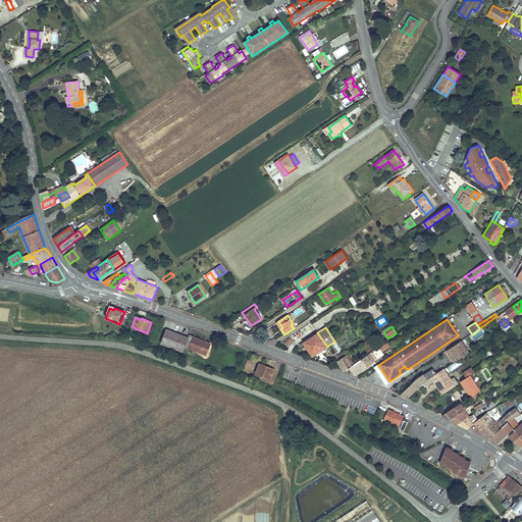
[(189,335),(188,337),(166,329),(161,344),(183,352),(185,346),(206,354),(210,344),(189,335)]
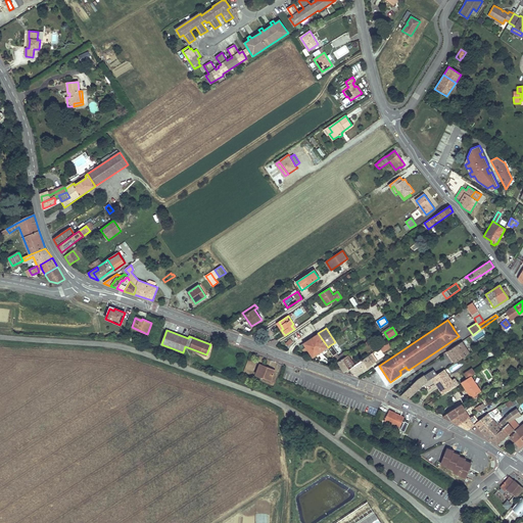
[(328,347),(318,333),(300,345),(302,350),(306,347),(313,358),(328,347)]
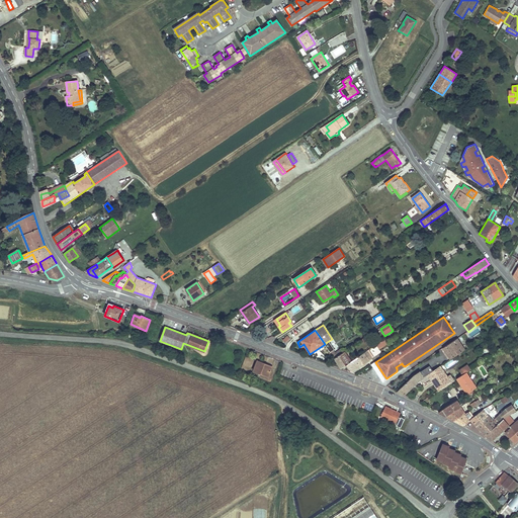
[(375,343),(378,349),(387,343),(384,337),(375,343)]
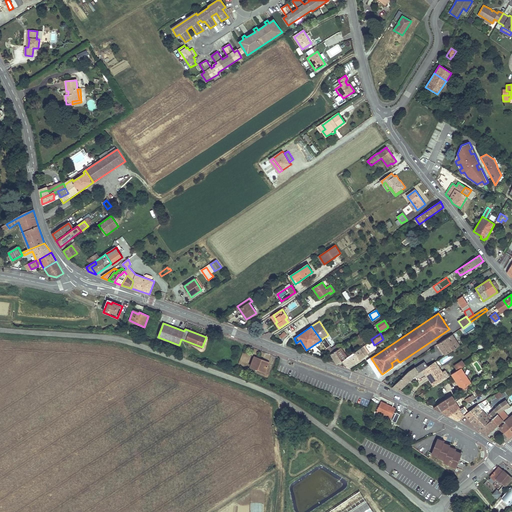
[(452,335),(438,344),(446,355),(459,346),(452,335)]
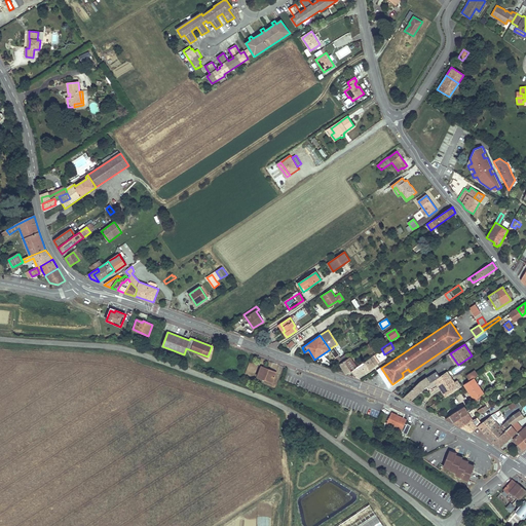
[(357,367),(352,371),(358,378),(378,364),(373,357),(357,367)]
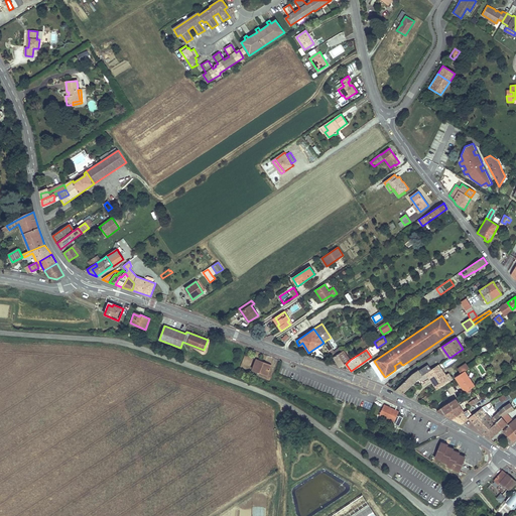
[(346,364),(350,360),(344,351),(334,358),(340,367),(346,364)]
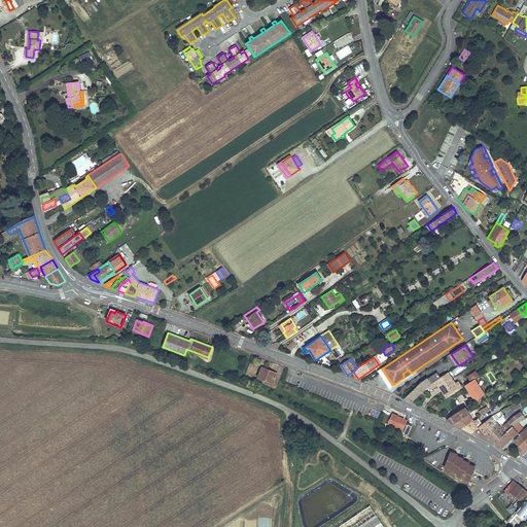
[(273,383),(276,373),(261,367),(257,377),(273,383)]
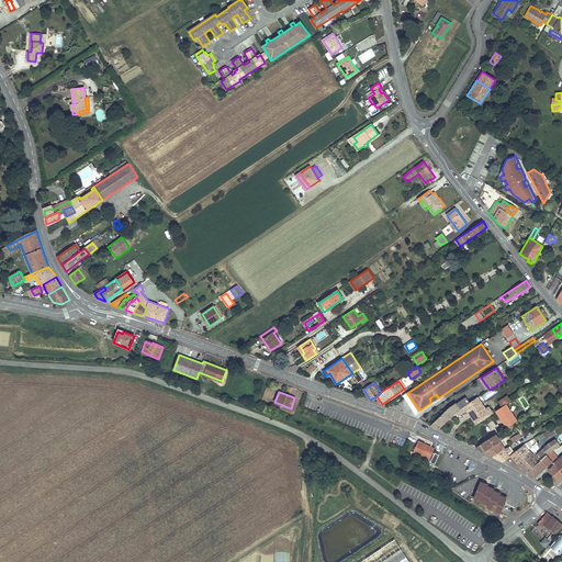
[(430,400),(430,403),(439,397),(437,396),(436,394),(429,398),(430,400)]
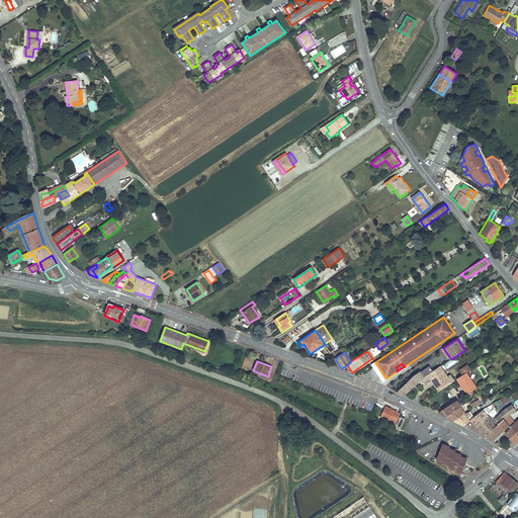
[(459,370),(462,375),(466,372),(470,369),(467,364),(459,370)]
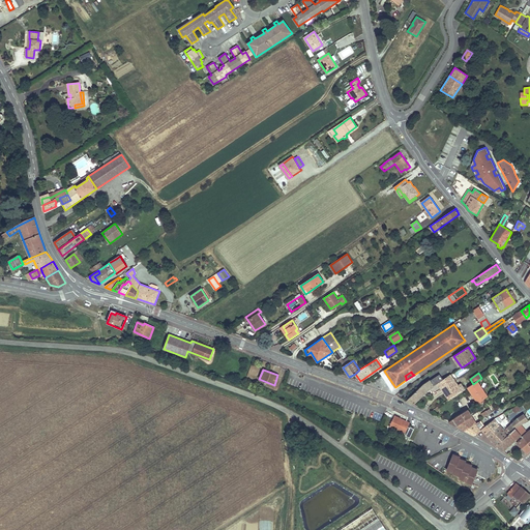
[(392,383),(386,374),(384,376),(390,384),(392,383)]
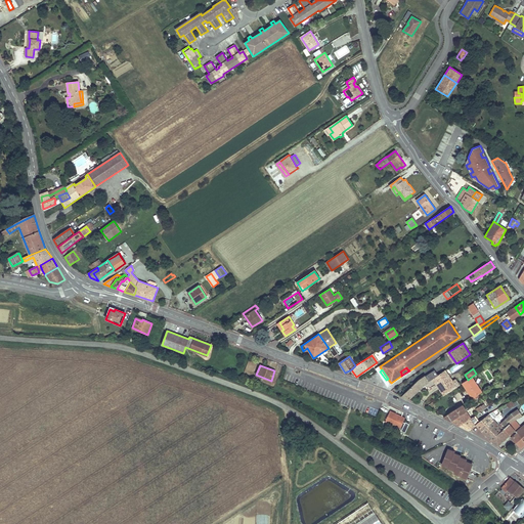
[(435,370),(426,377),(429,381),(433,379),(440,374),(438,372),(436,373),(435,370)]
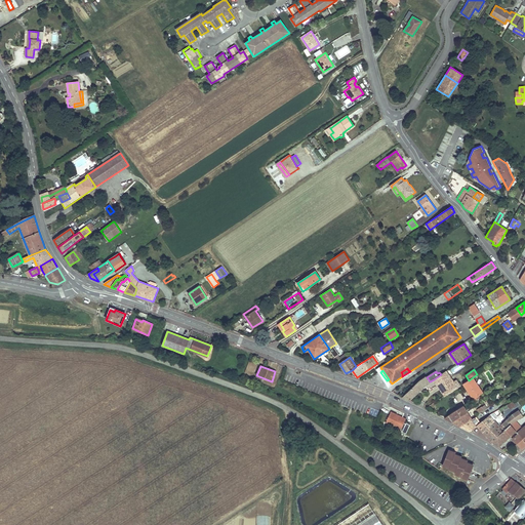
[(446,371),(441,374),(434,379),(437,384),(445,396),(457,388),(446,371)]
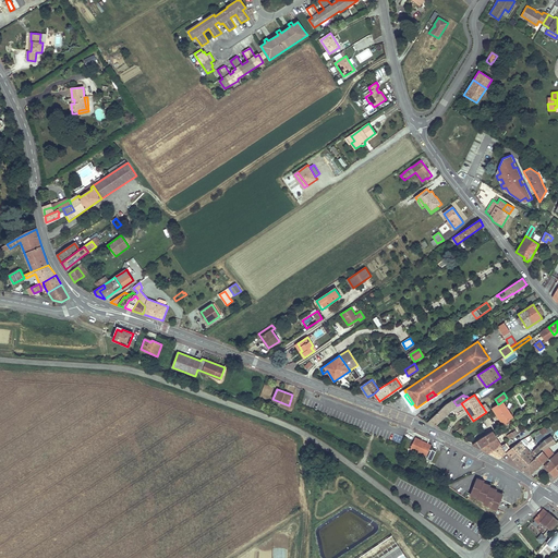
[(459,411),(464,408),(461,403),(457,405),(453,401),(452,400),(446,404),(428,422),(435,425),(451,410),(456,407),(459,411)]
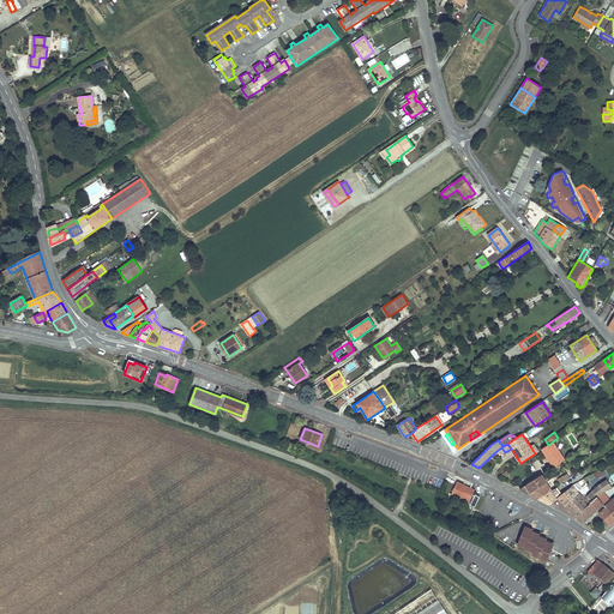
[(551,458),(554,465),(564,459),(553,441),(548,445),(542,449),(548,459),(551,458)]
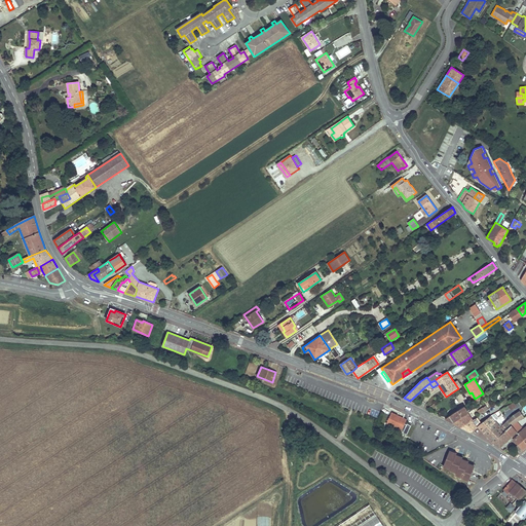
[(468,413),(464,407),(450,416),(454,422),(468,413)]
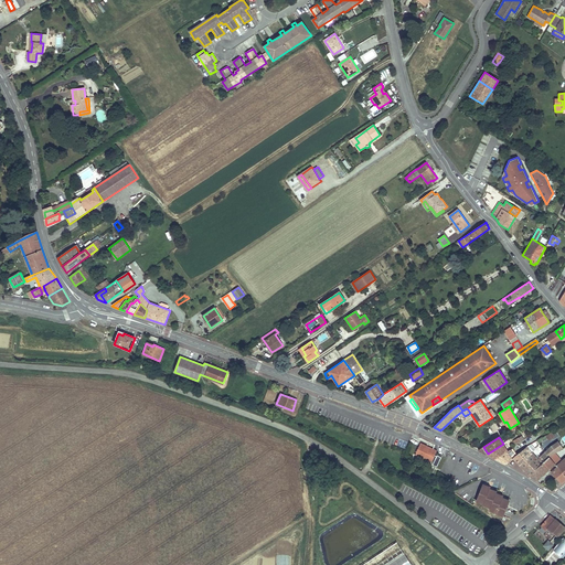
[(537,459),(532,452),(518,464),(529,476),(550,457),(563,448),(564,446),(564,437),(551,447),(537,459)]
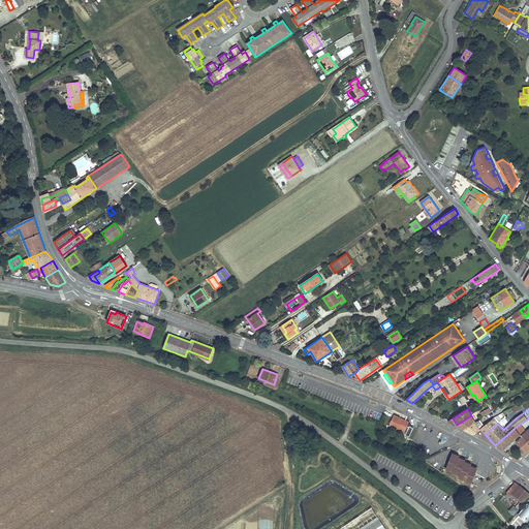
[(485,434),(498,424),(496,422),(505,416),(503,412),(493,418),(484,426),(480,429),(485,434)]
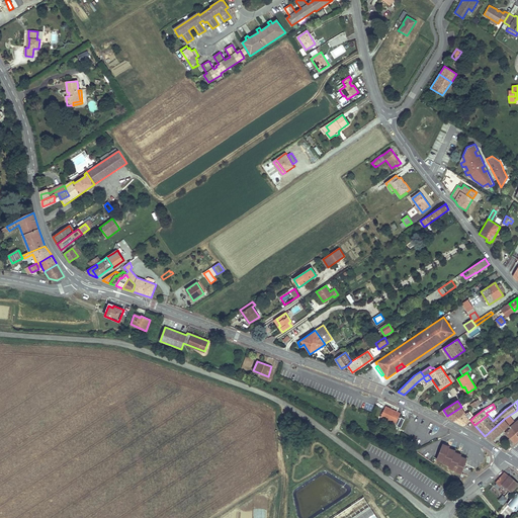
[(385,406),(380,416),(398,424),(397,425),(401,427),(405,419),(401,417),(401,418),(399,417),(401,413),(397,411),(397,412),(391,410),(392,409),(385,406)]
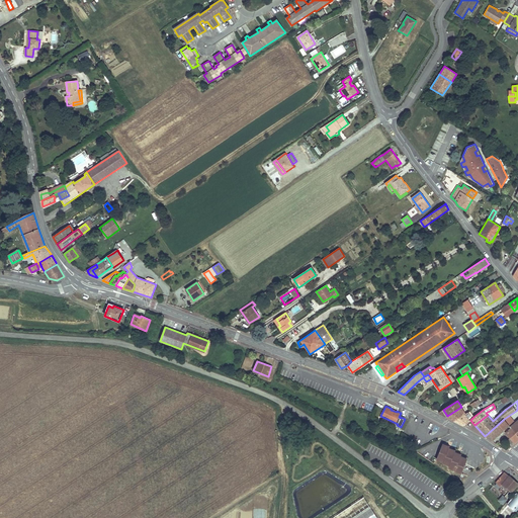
[(447,416),(446,417),(454,421),(465,414),(461,407),(447,416)]
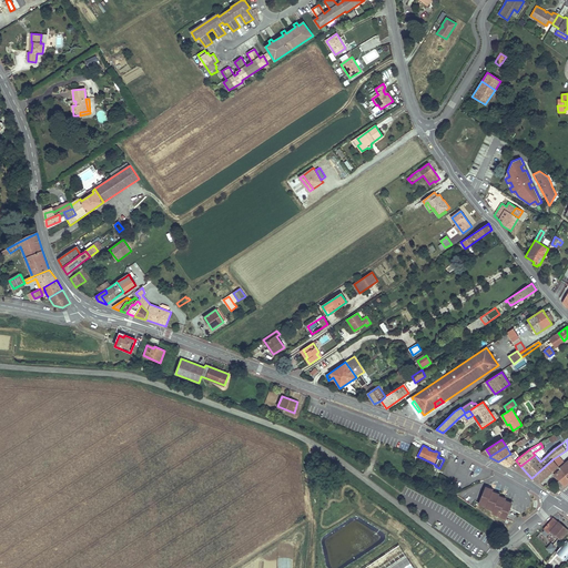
[(510,454),(498,462),(508,467),(516,460),(519,457),(515,450),(510,454)]
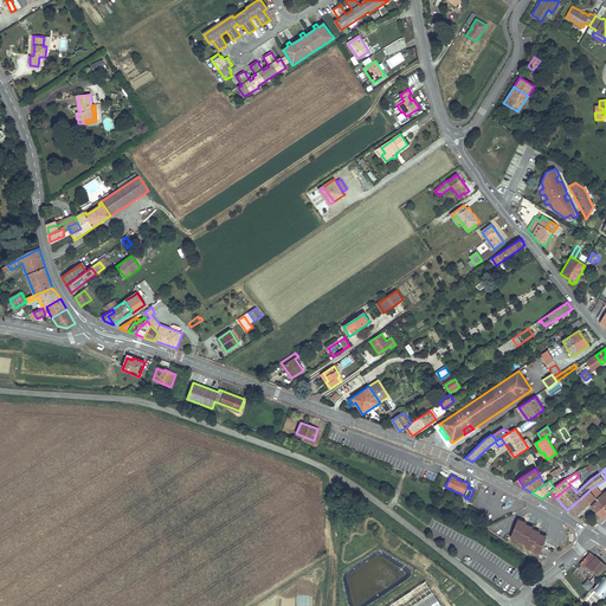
[(590,490),(592,494),(605,484),(604,481),(590,490)]
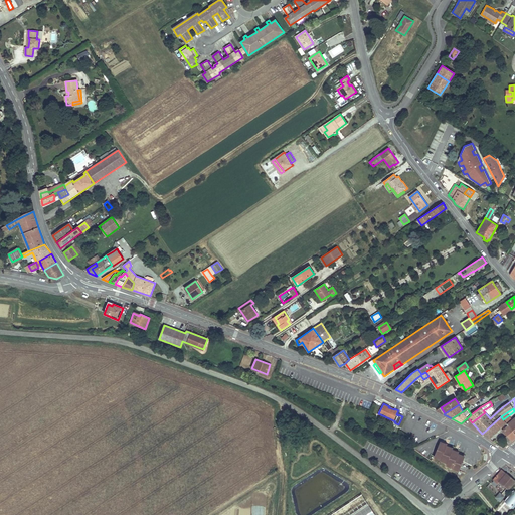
[(506,423),(503,419),(501,416),(482,434),(490,439),(506,423)]
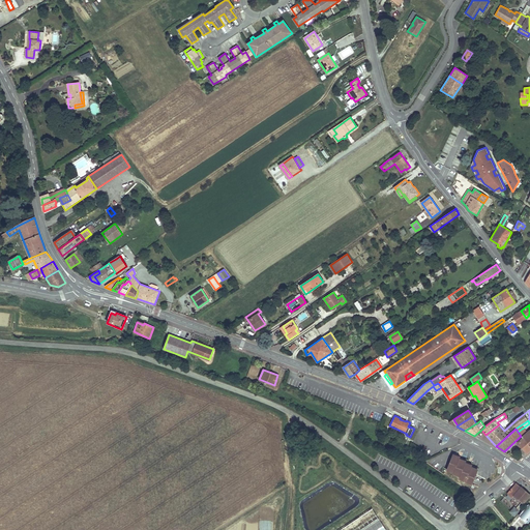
[(518,443),(522,448),(527,453),(529,450),(529,446),(523,438),(518,443)]
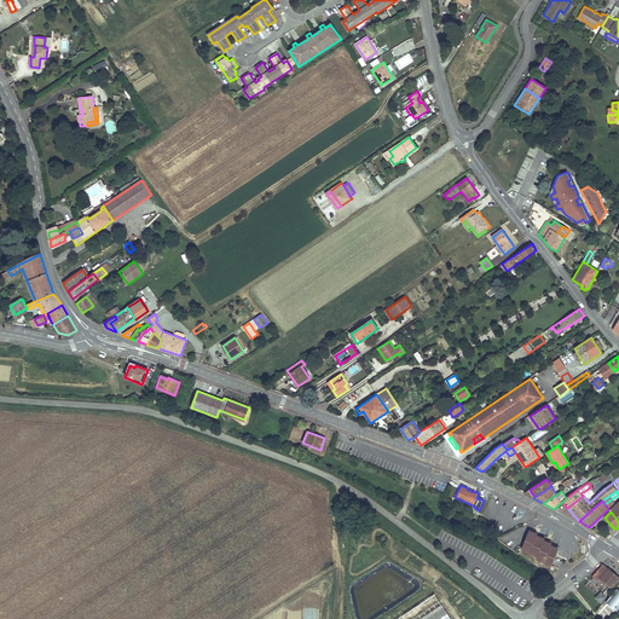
[(551,565),(557,549),(549,545),(550,544),(542,541),(543,539),(536,536),(536,533),(528,531),(522,547),(530,550),(530,551),(537,555),(536,557),(544,560),(543,562),(551,565)]
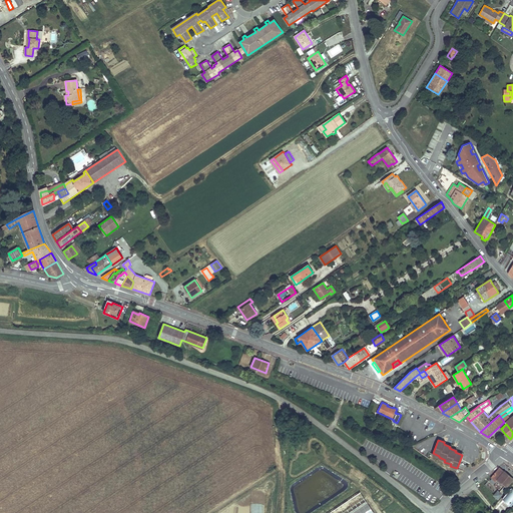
[(496,482),(497,480),(506,487),(512,479),(504,472),(500,476),(496,473),(493,477),(492,476),(491,477),(496,482)]
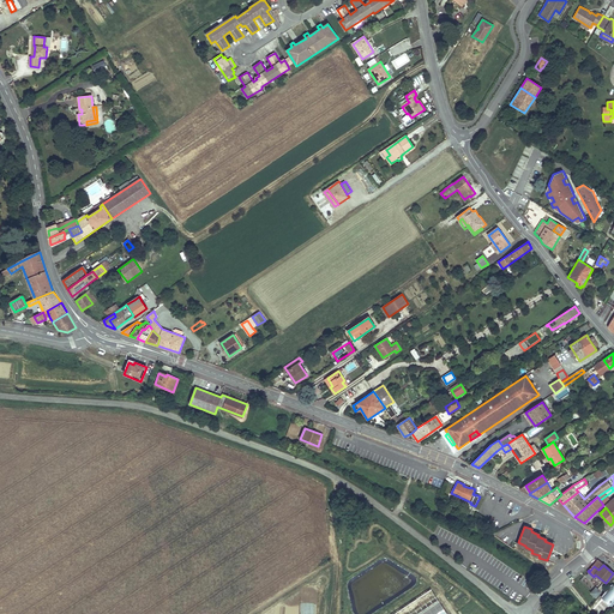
[(595,577),(591,582),(597,587),(601,582),(595,577)]
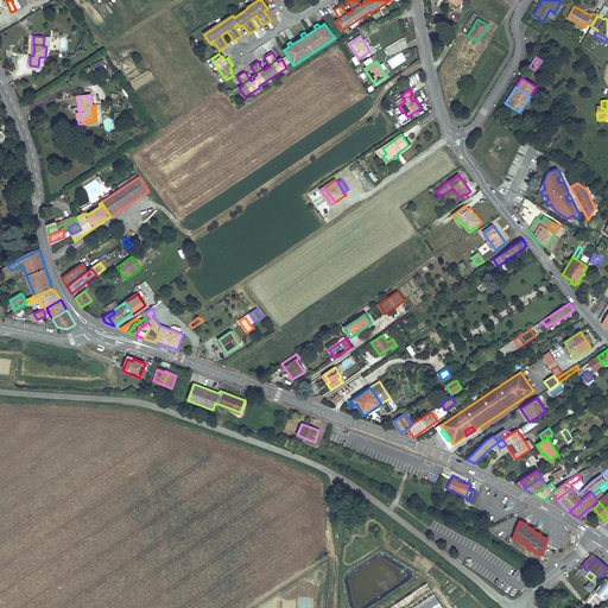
[(595,591),(606,600),(607,596),(607,580),(606,578),(595,591)]
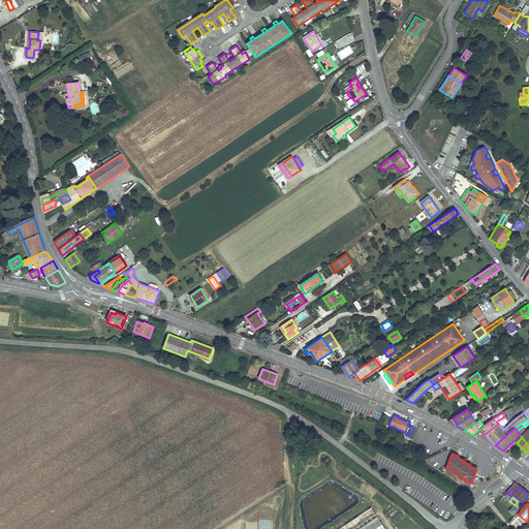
[(512,504),(508,510),(514,515),(518,508),(512,504)]
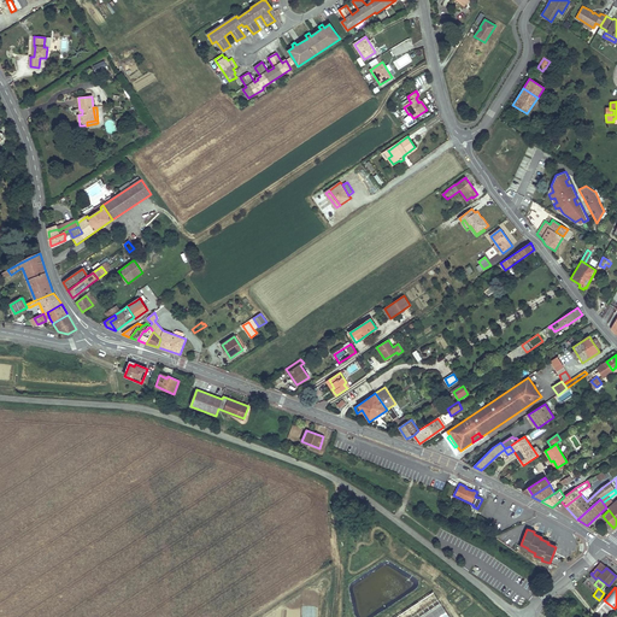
[(393,616),(451,616),(436,592),(393,616)]
